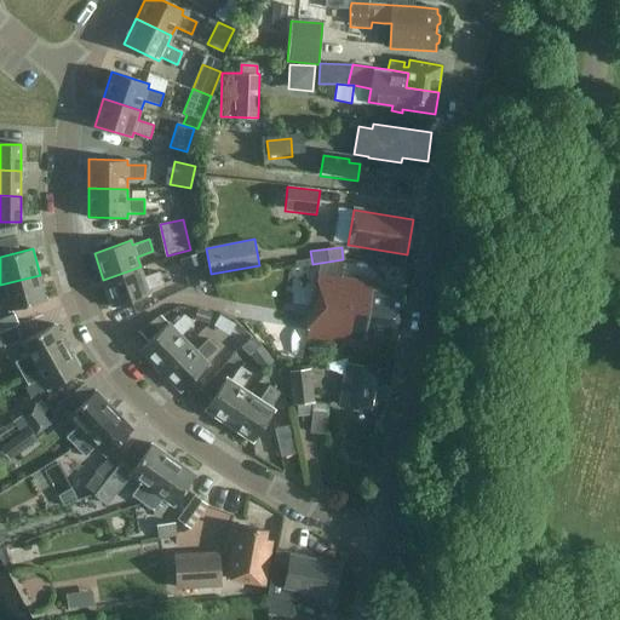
[(181,259),(189,287),(210,281),(201,253),(181,259)]
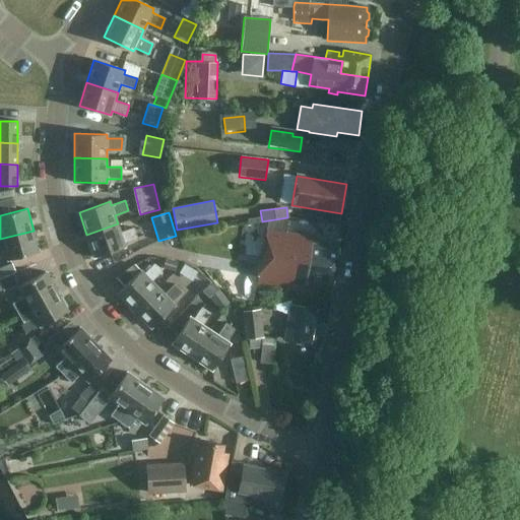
[(333,284),(339,249),(313,244),(314,238),(286,233),(289,217),(268,220),(258,282),(305,290),(307,280),(333,284)]
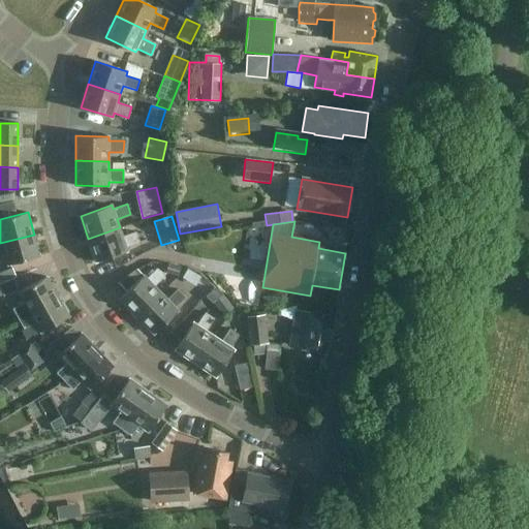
[(120,227),(88,239),(96,261),(128,250),(126,246),(141,241),(136,230),(123,236),(120,227)]
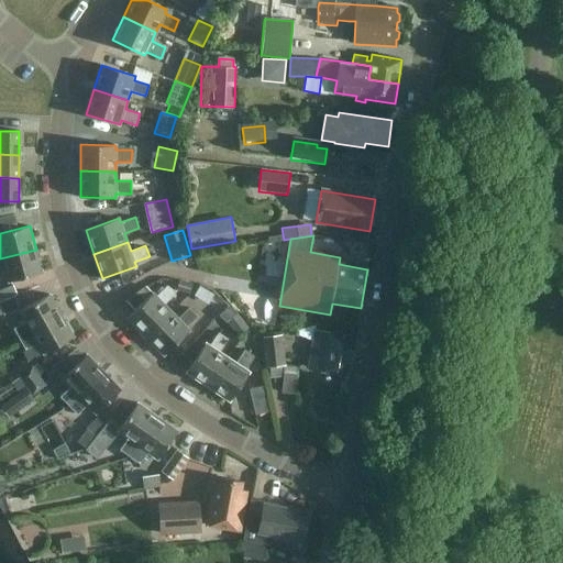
[(36,250),(0,258),(0,272),(7,271),(10,282),(43,273),(36,250)]
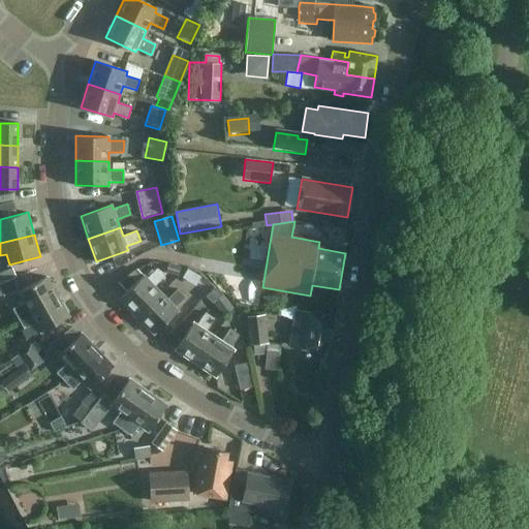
[(166,273),(178,276),(181,267),(169,262),(166,273)]
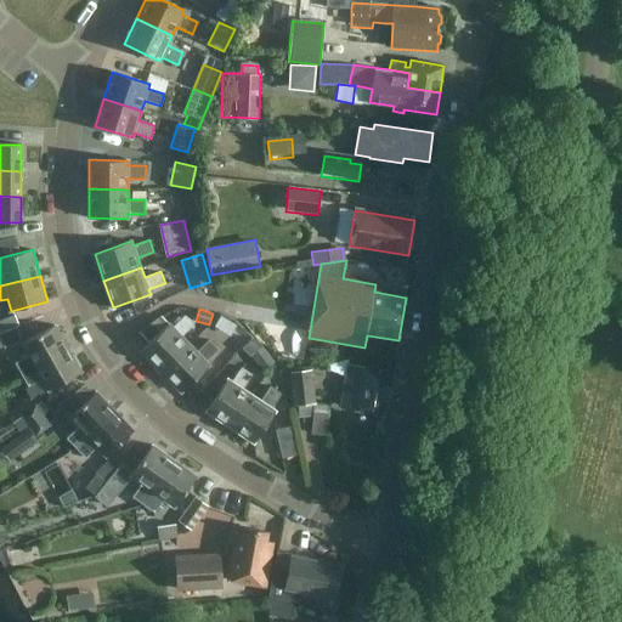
[(0,333),(20,326),(15,315),(0,321),(0,333)]
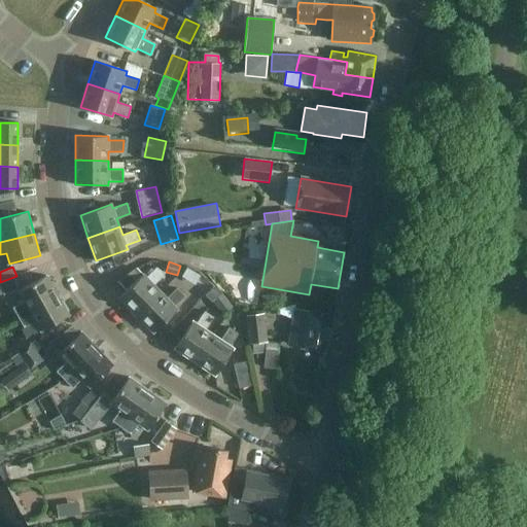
[(154,285),(165,276),(157,268),(146,278),(137,268),(117,281),(127,291),(119,297),(137,315),(161,292),(154,285)]
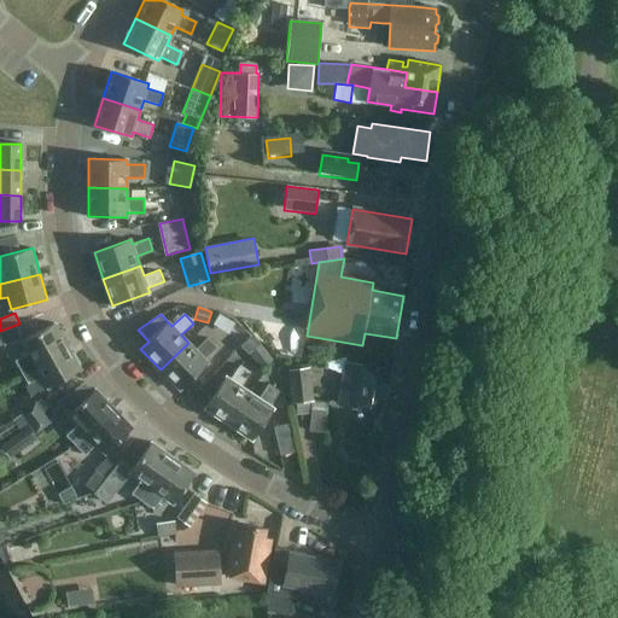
[(22,372),(68,345),(56,322),(23,342),(29,353),(15,360),(22,372)]
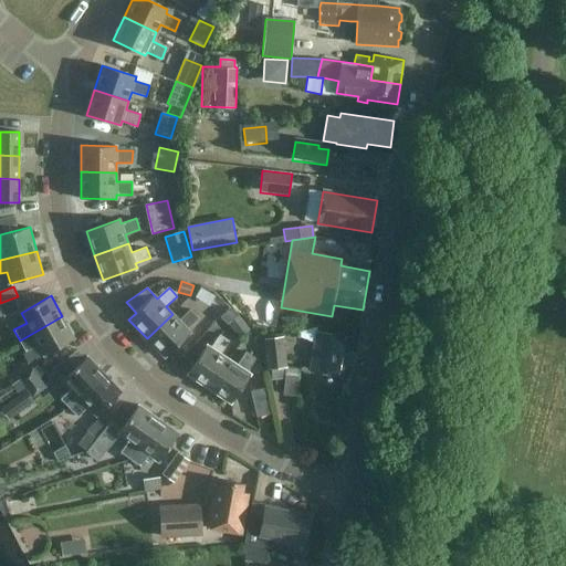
[(220,315),(228,307),(217,295),(208,303),(220,315)]
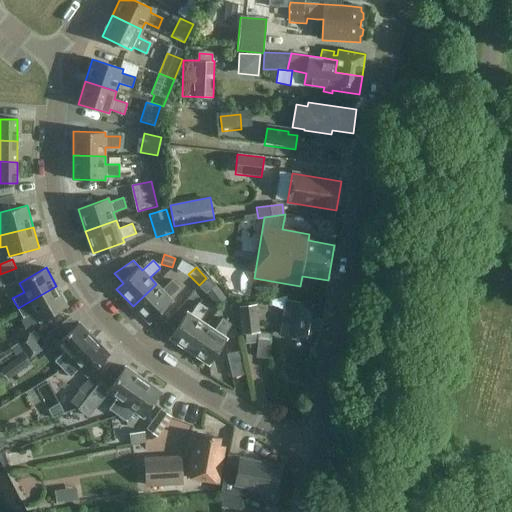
[(16,268),(0,274),(0,286),(19,278),(16,268)]
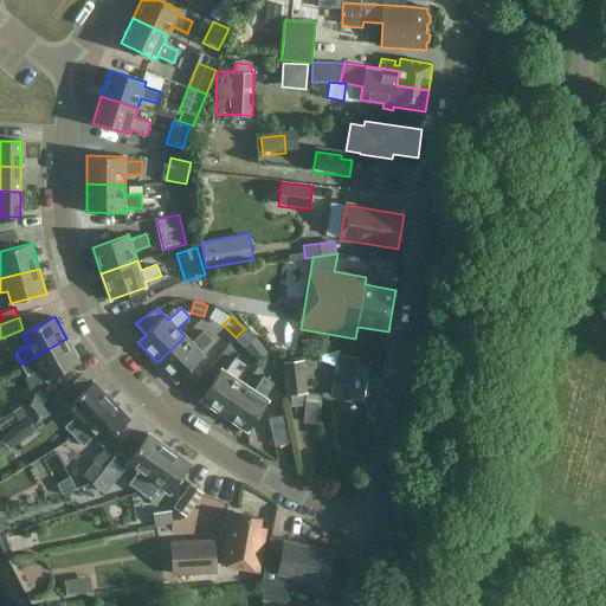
[(200,353),(213,341),(204,331),(192,343),(185,336),(158,362),(176,382),(204,356),(200,353)]
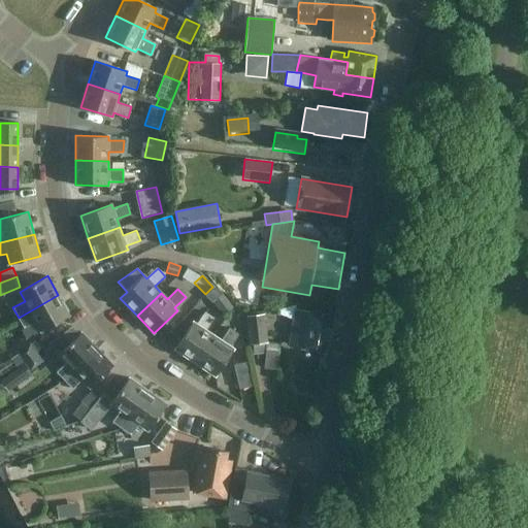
[(211,302),(222,316),(233,307),(223,294),(211,302)]
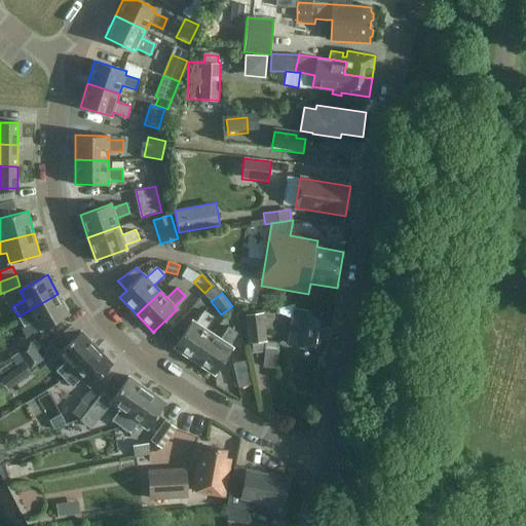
[(41,330),(69,314),(58,294),(19,316),(24,327),(36,321),(41,330)]
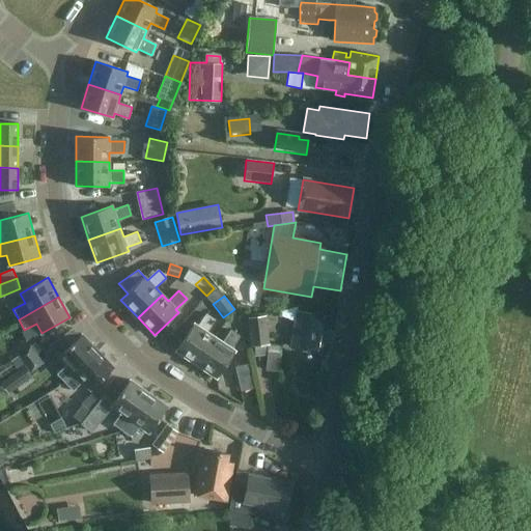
[(328,356),(335,317),(297,311),(298,307),(281,310),(281,314),(295,320),(290,348),(328,356)]
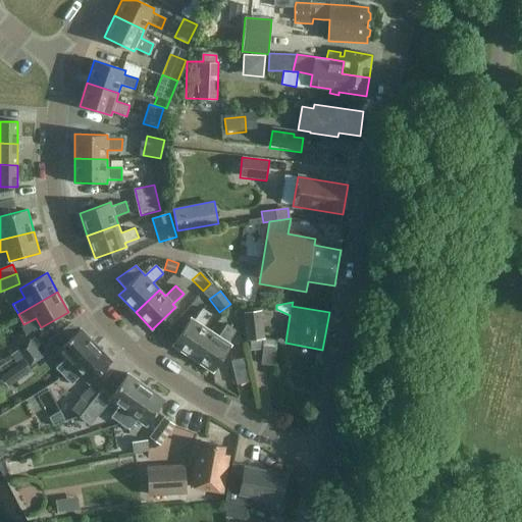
[(205,327),(213,315),(204,309),(196,321),(193,318),(174,346),(194,359),(212,332),(205,327)]
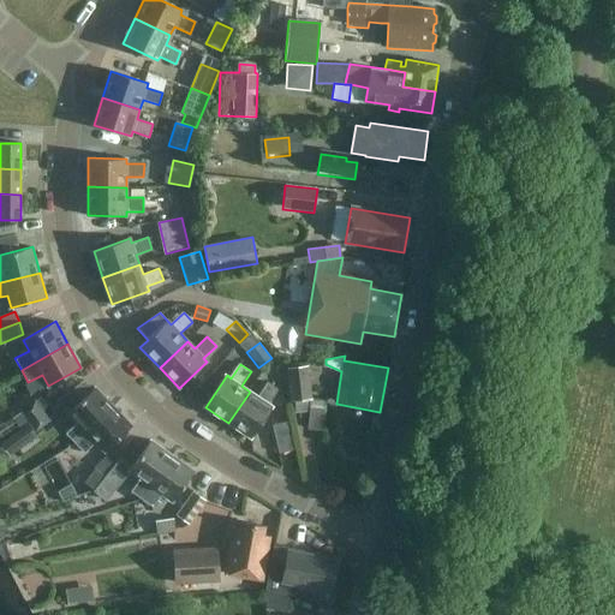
[(287,368),(291,401),(312,399),(309,365),(287,368)]
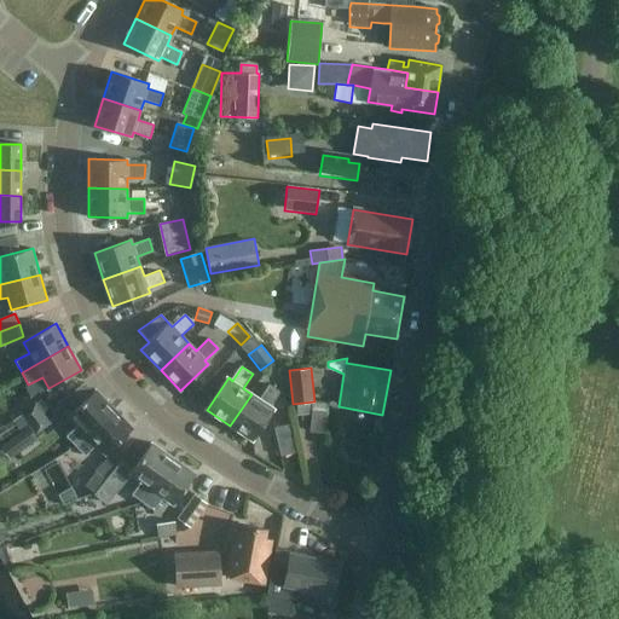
[(271,406),(281,393),(270,386),(260,399),(252,394),(230,426),(253,441),(275,410),(271,406)]
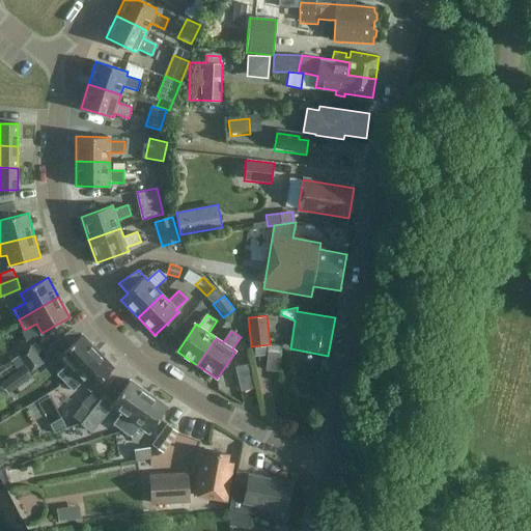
[(64,382),(99,351),(83,334),(59,356),(67,364),(57,373),(64,382)]
